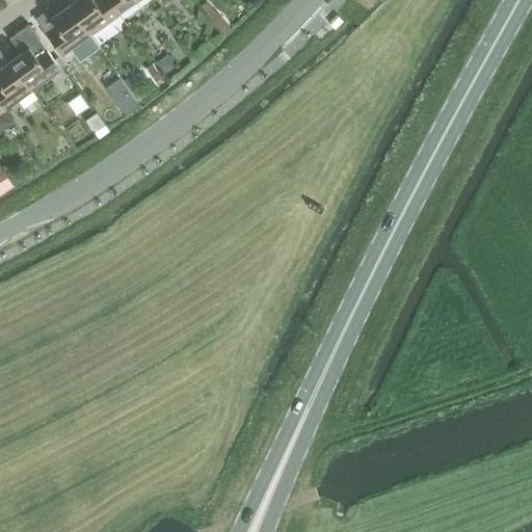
[(74,0),(69,4),(90,34),(120,14),(109,0),(74,0)]
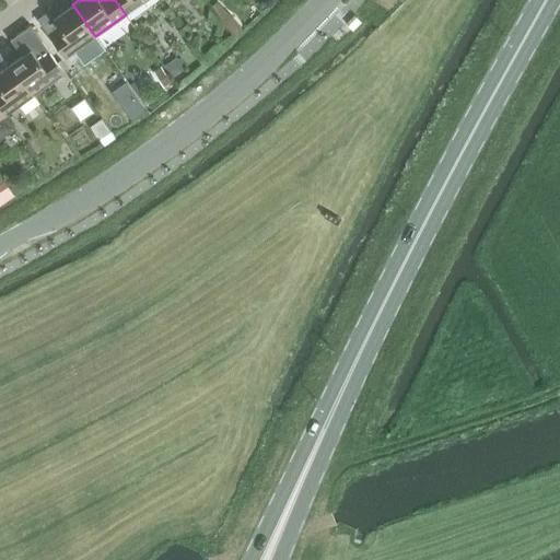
[(115,0),(126,14),(144,0),(115,0)]
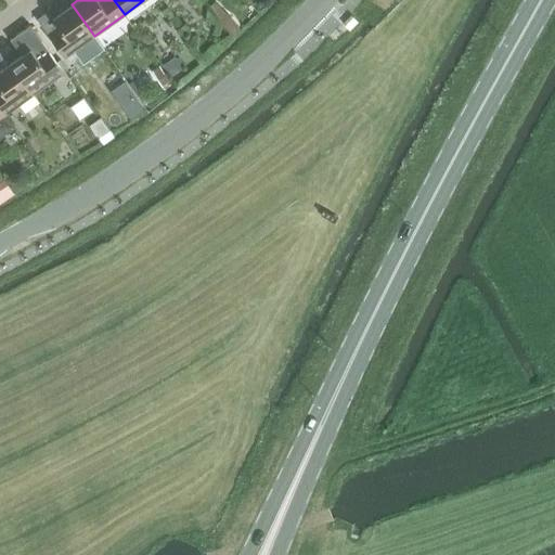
[(94,36),(72,4),(54,17),(50,11),(38,18),(65,56),(94,36)]
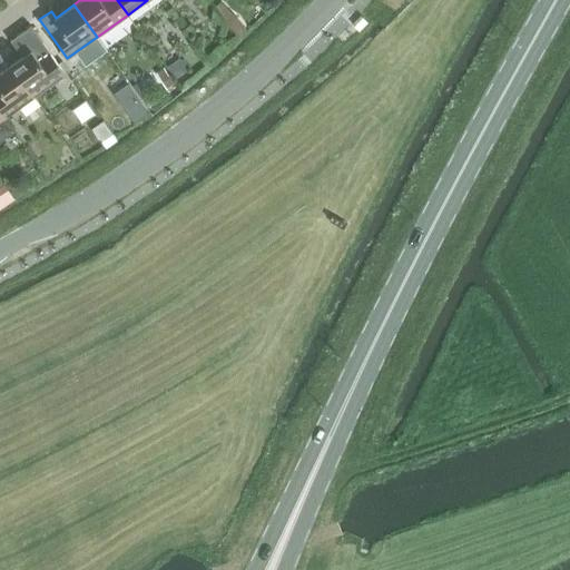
[(234,16),(225,23),(238,38),(246,30),(234,16)]
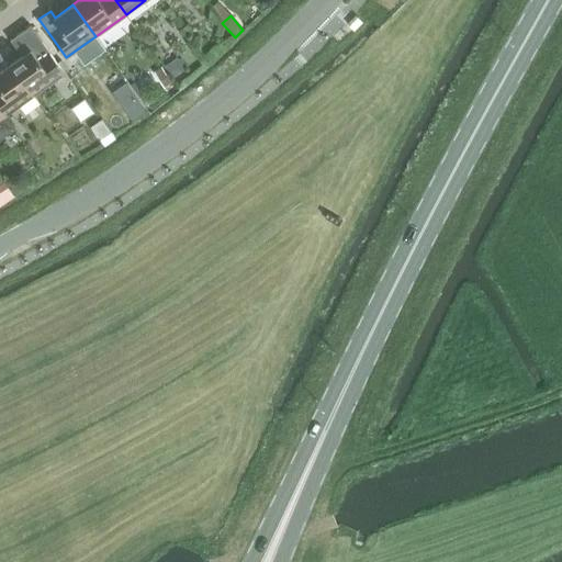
[(30,49),(11,64),(34,96),(65,74),(48,52),(37,59),(30,49)]
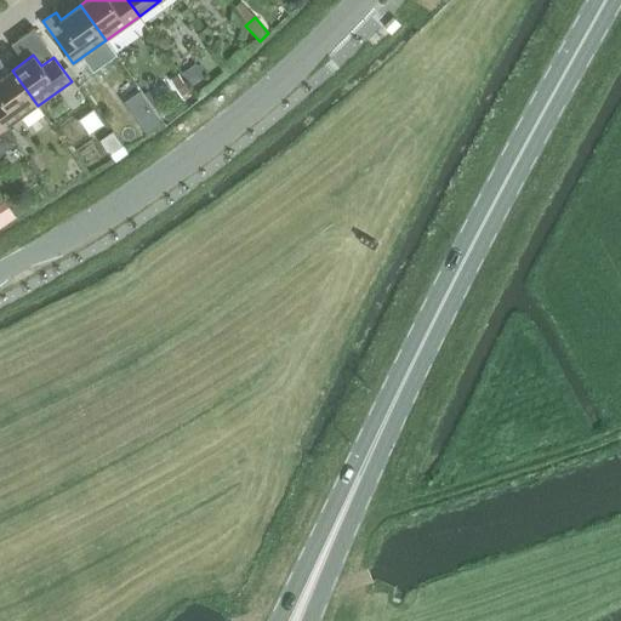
[(194,62),(181,70),(189,83),(203,75),(194,62)]
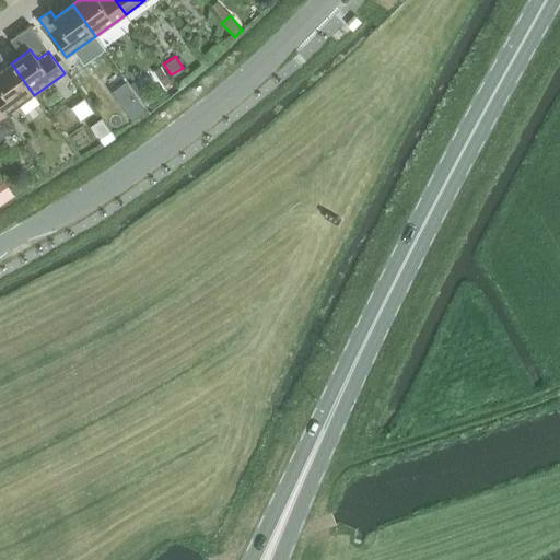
[(0,112),(3,117),(34,95),(11,63),(0,70),(0,112)]
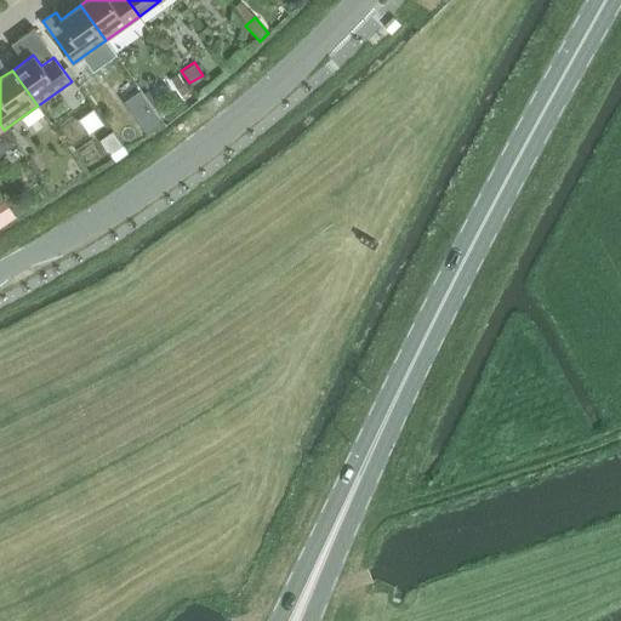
[(178,74),(170,79),(180,93),(188,89),(178,74)]
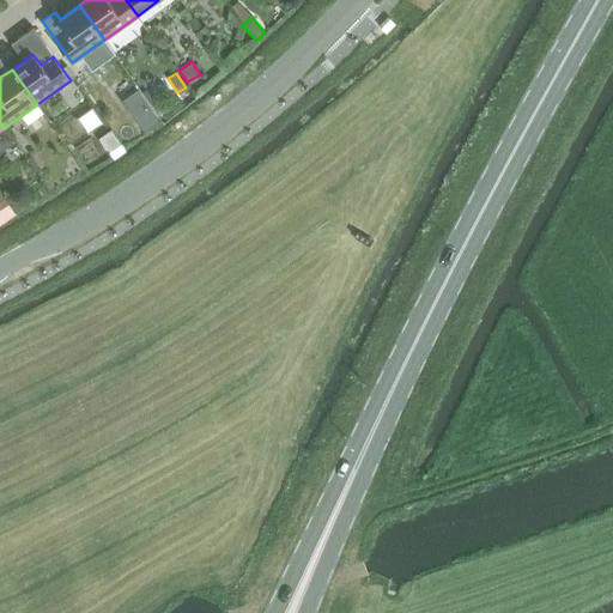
[(138,91),(123,101),(144,132),(158,122),(138,91)]
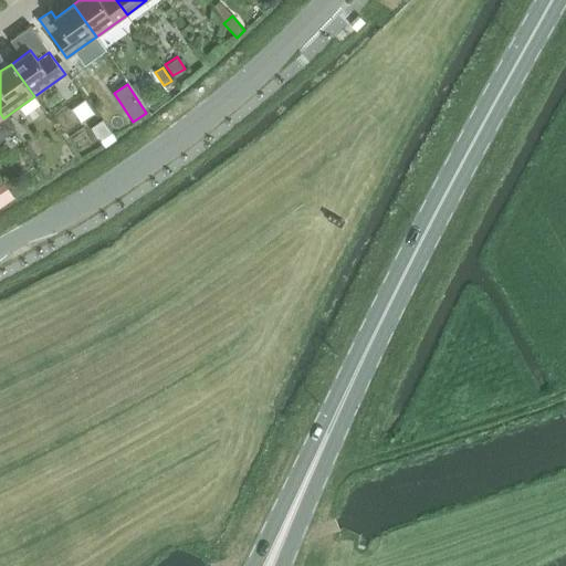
[(0,138),(12,130),(3,118),(0,113),(0,138)]
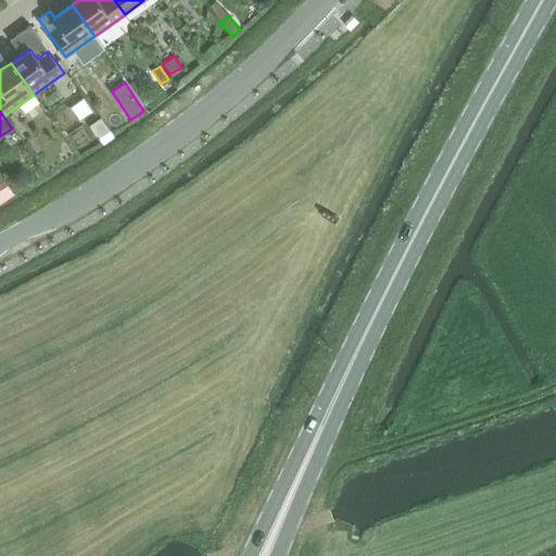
[(93,124),(92,129),(100,142),(108,138),(113,134),(102,117),(93,124)]
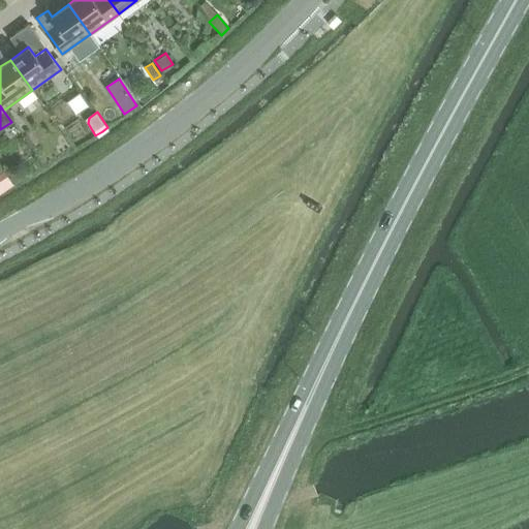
[(29,138),(26,141),(31,149),(34,147),(29,138)]
